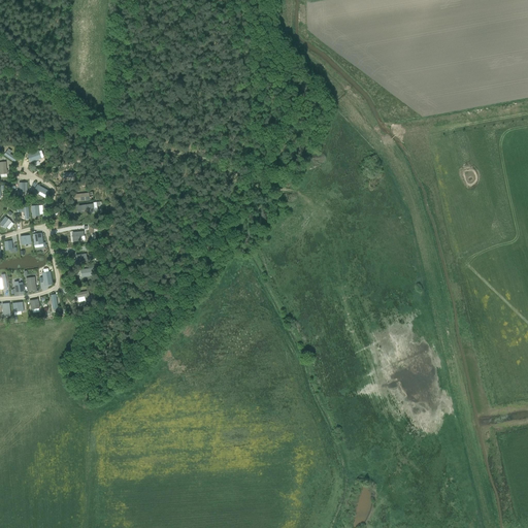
[(6,152),(4,155),(14,162),(17,159),(6,152)]
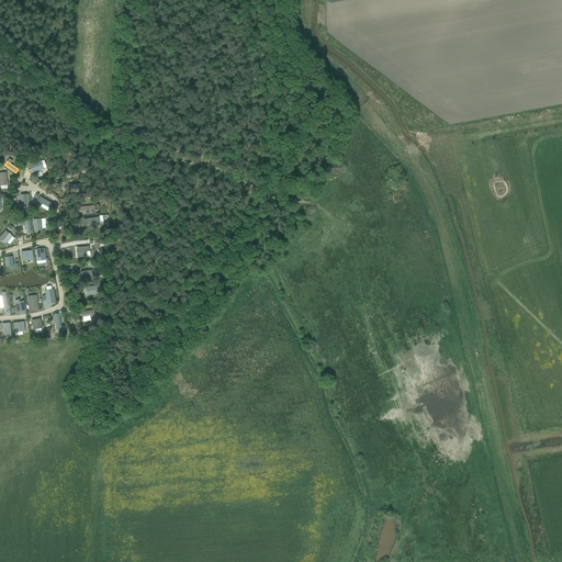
[(42,161),(30,165),(32,172),(44,169),(42,161)]
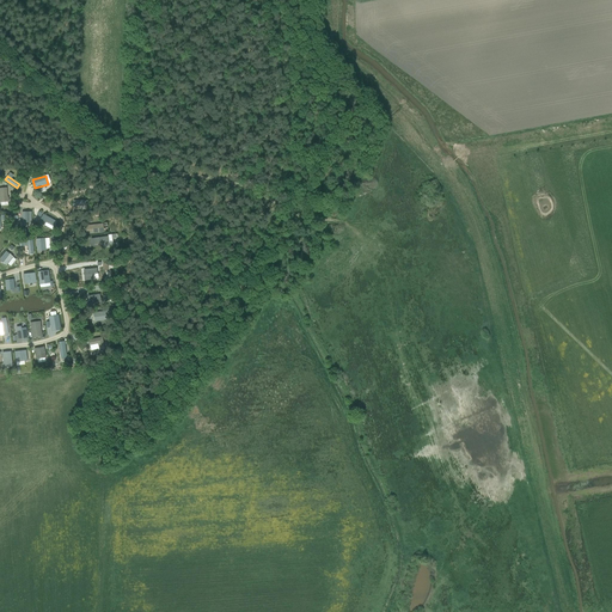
[(31,222),(31,212),(22,212),(22,222),(31,222)]
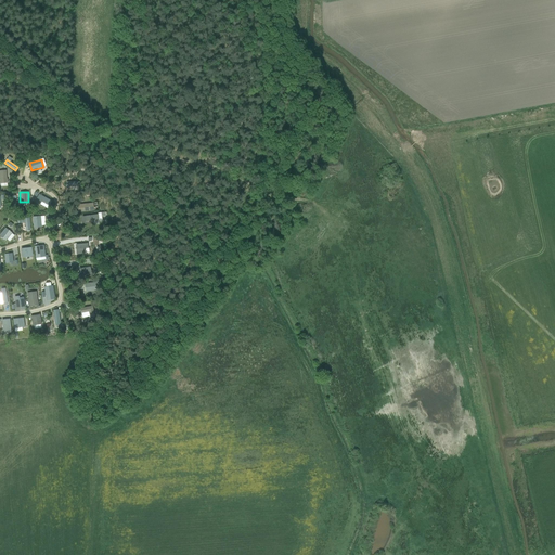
[(51,202),(39,194),(35,202),(40,204),(41,202),(49,205),(51,202)]
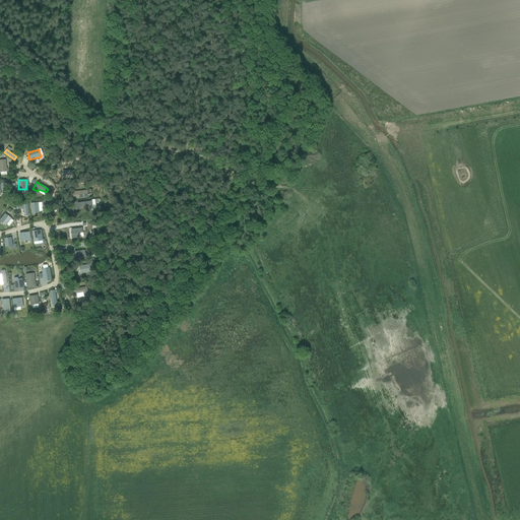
[(31,212),(39,211),(39,202),(30,203),(31,212)]
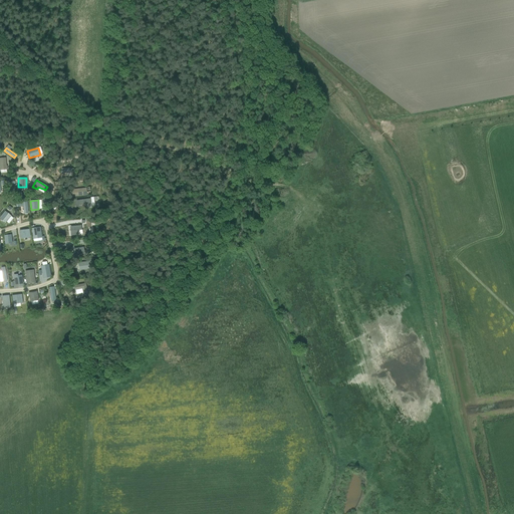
[(5,211),(0,217),(0,218),(3,220),(3,219),(6,222),(9,224),(13,218),(11,216),(5,211)]
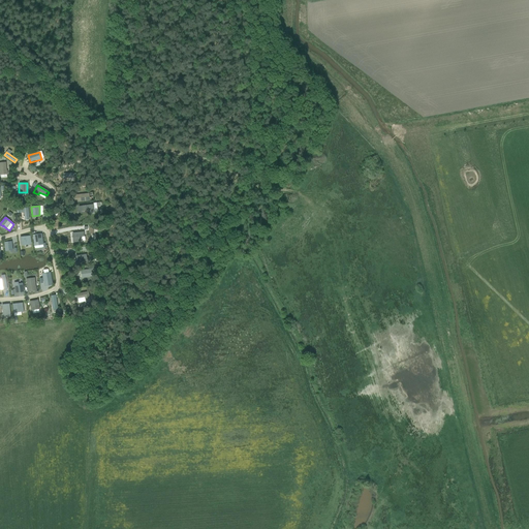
[(83,232),(72,234),(73,242),(81,241),(81,237),(84,237),(83,232)]
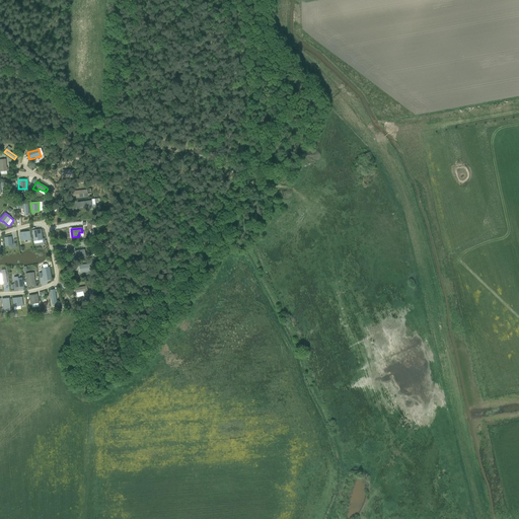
[(41,229),(32,231),(33,241),(34,243),(43,242),(45,241),(44,238),(42,238),(41,229)]
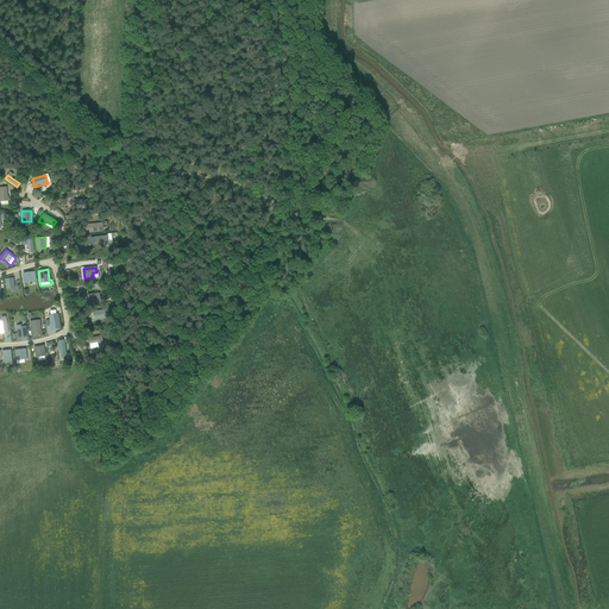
[(36,281),(35,271),(23,272),(24,283),(36,281)]
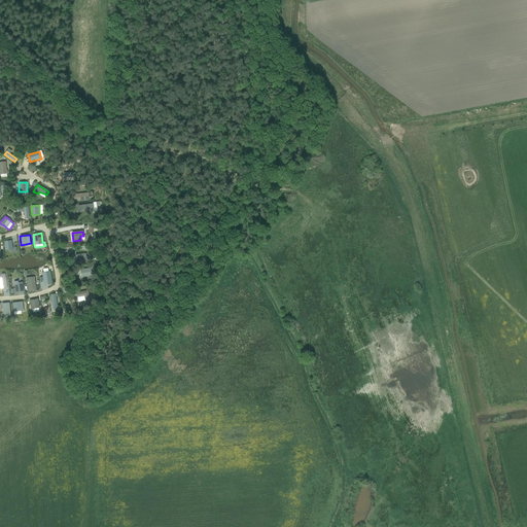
[(84,253),(76,255),(77,262),(88,260),(88,256),(85,257),(84,253)]
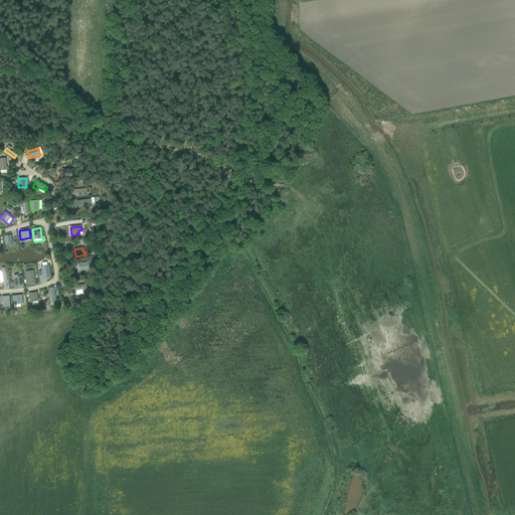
[(90,270),(89,262),(78,263),(79,271),(90,270)]
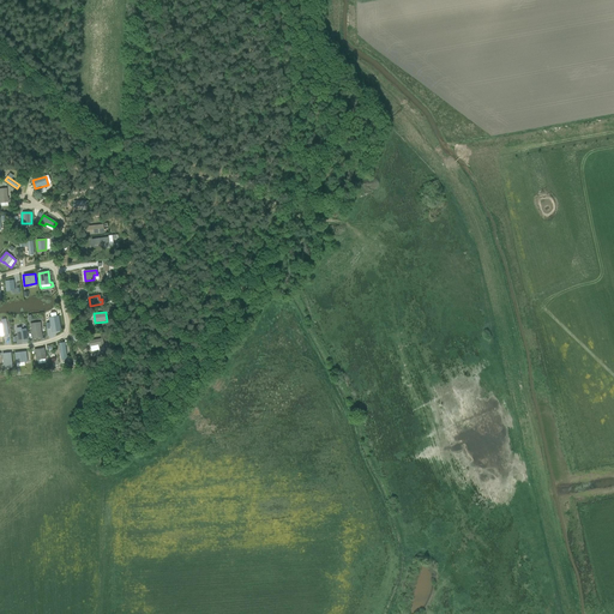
[(59,318),(49,319),(52,331),(60,330),(59,318)]
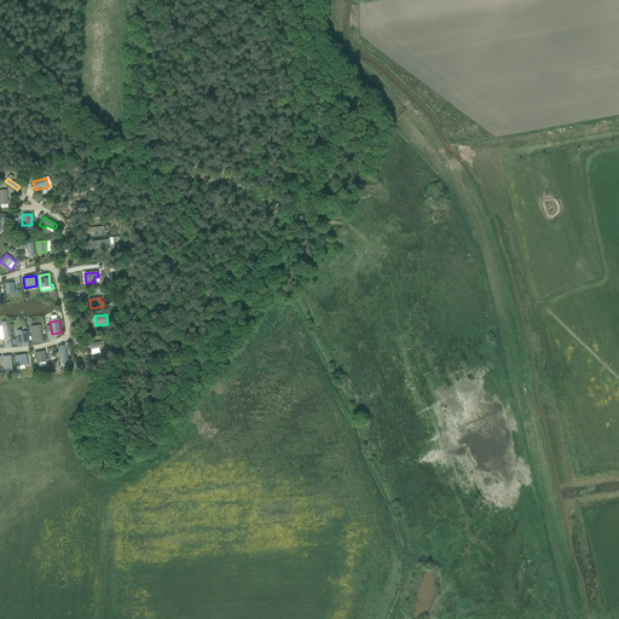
[(41,328),(40,328),(39,328),(38,328),(32,329),(33,341),(42,340),(41,330),(41,328)]
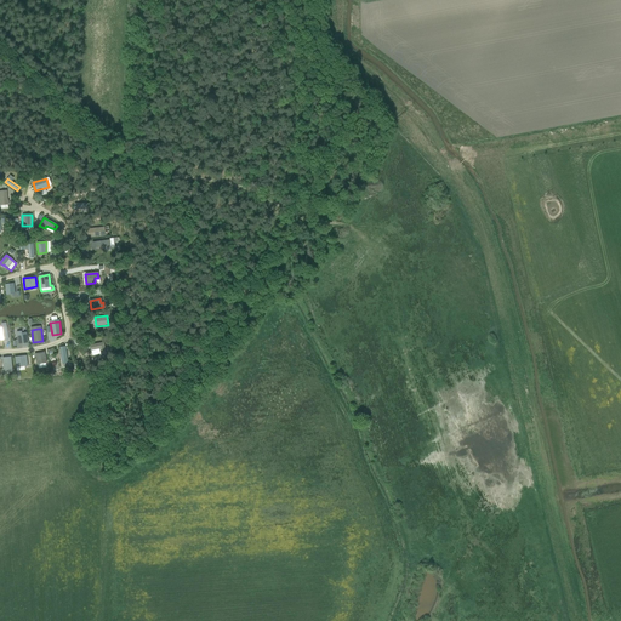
[(21,331),(17,331),(17,336),(18,343),(27,342),(26,332),(22,334),(21,331)]
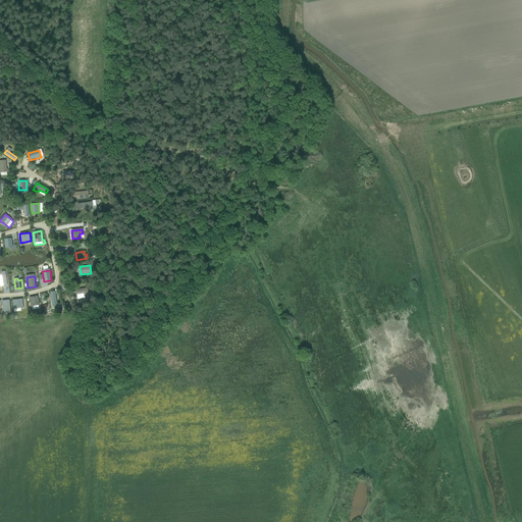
[(89,298),(87,288),(75,291),(76,295),(84,293),(85,299),(89,298)]
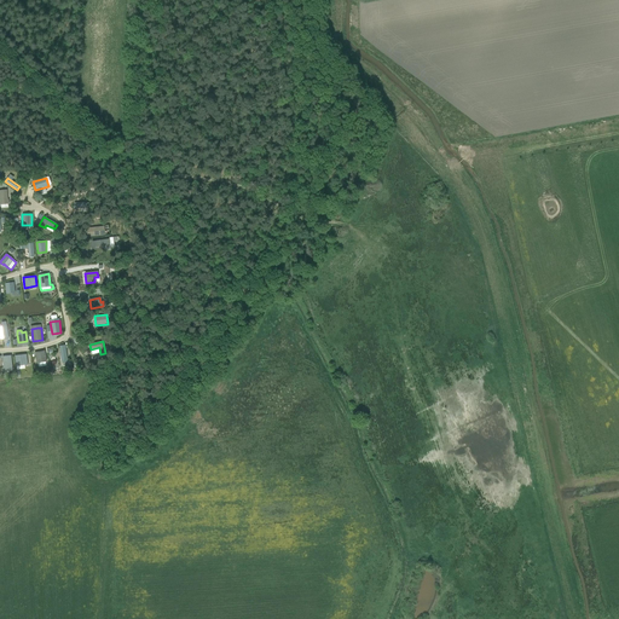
[(47,362),(45,351),(34,352),(36,363),(47,362)]
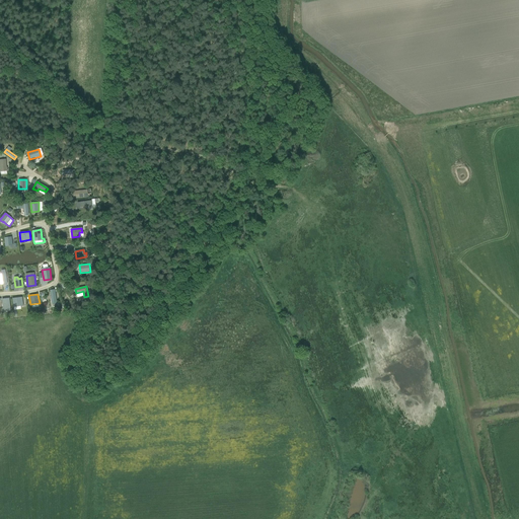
[(23,306),(22,297),(12,298),(13,307),(23,306)]
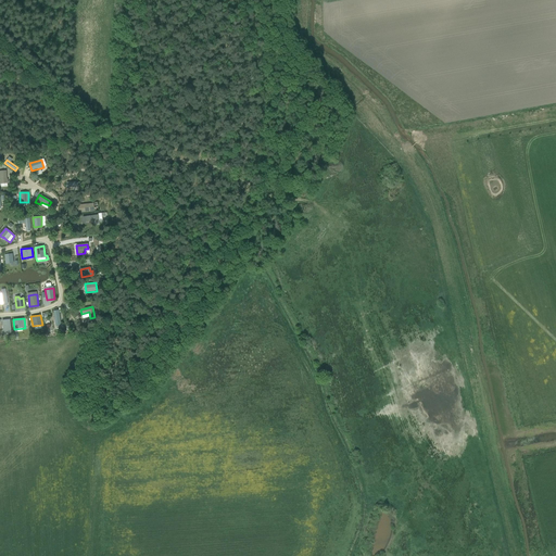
[(12,332),(10,319),(2,320),(3,333),(12,332)]
